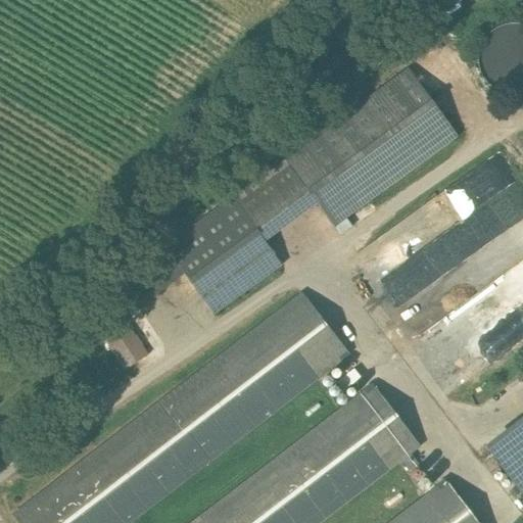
[(334,225),(457,137),(409,69),(286,158),(318,201),(334,225)]
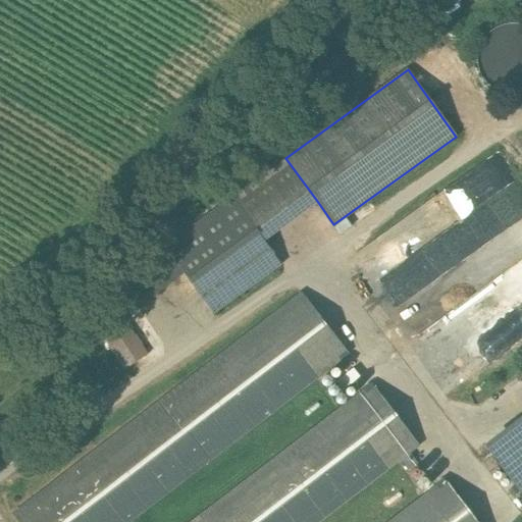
[(461,216),(518,179),(500,151),(441,189),(453,207),(454,206),(461,216)]
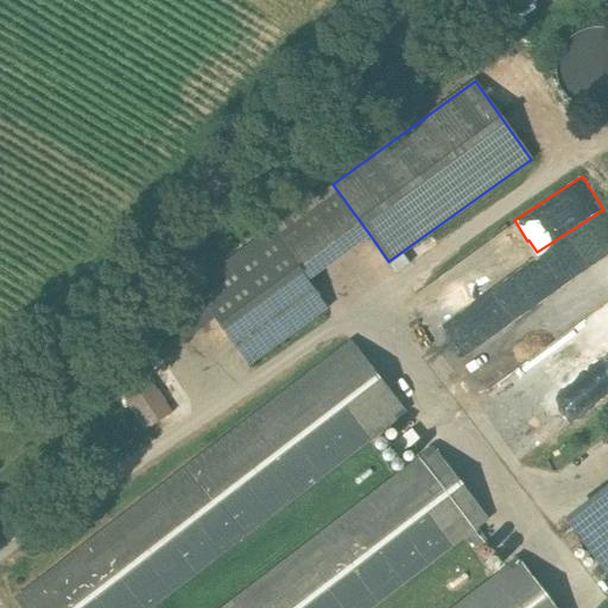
[(369,234),(333,184),(192,285),(214,315),(249,365),(327,309),(305,280),(369,234)]
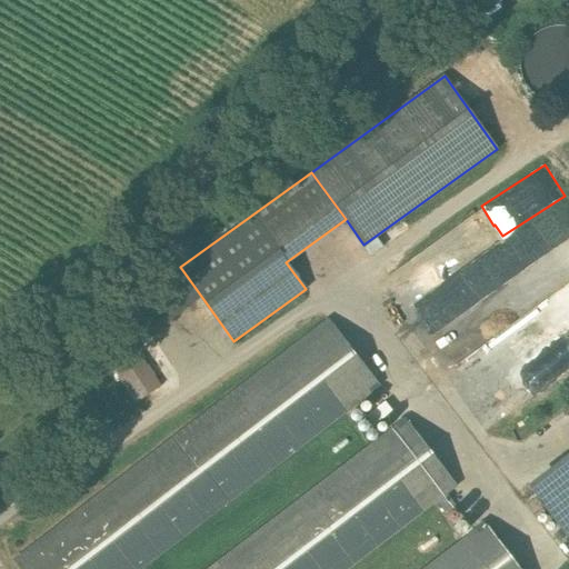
[(568,239),(431,332),(453,365),(475,350),(509,402),(568,361),(568,239)]
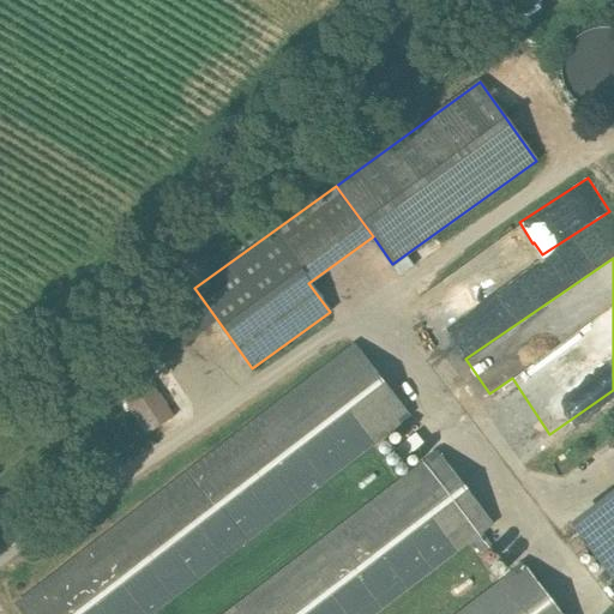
[(161,357),(216,318),(194,288),(139,327),(161,357)]
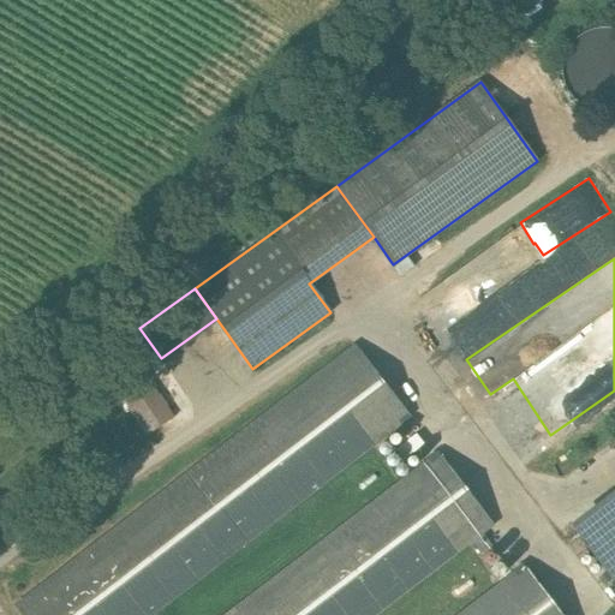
[(163,362),(161,358),(139,328),(96,360),(119,393),(163,362)]
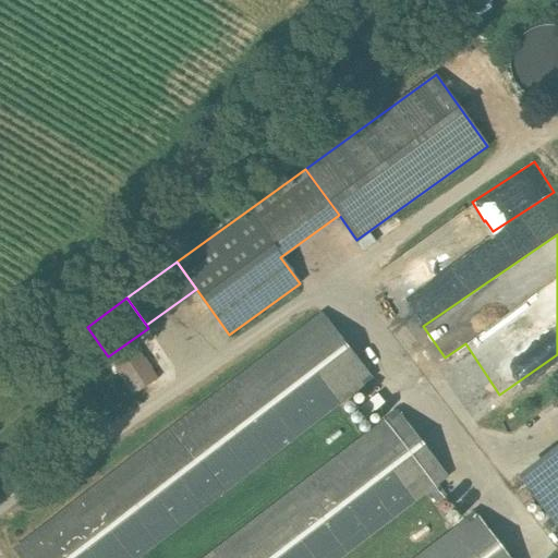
[(135,557),(371,378),(320,314),(15,548),(22,557),(135,557)]
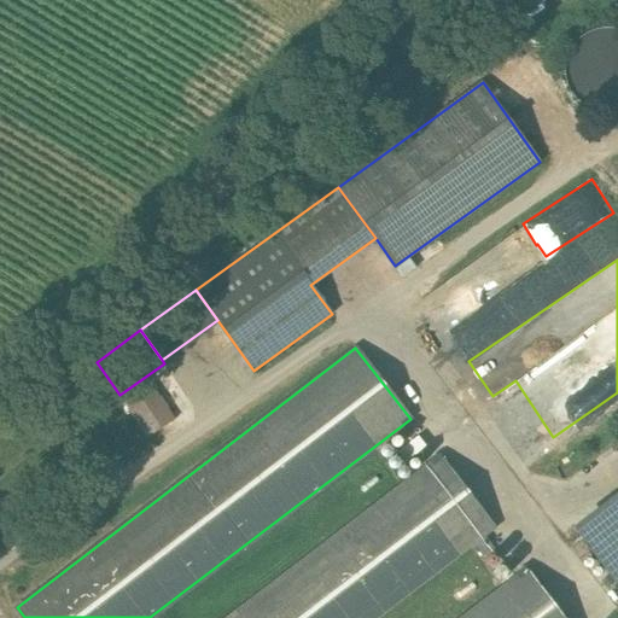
[(170,374),(156,384),(170,408),(185,398),(170,374)]
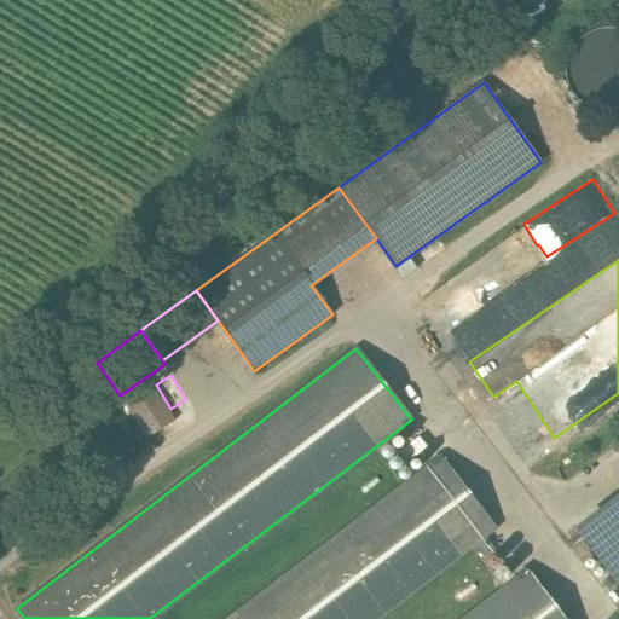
[(127,406),(146,437),(175,418),(156,388),(127,406)]
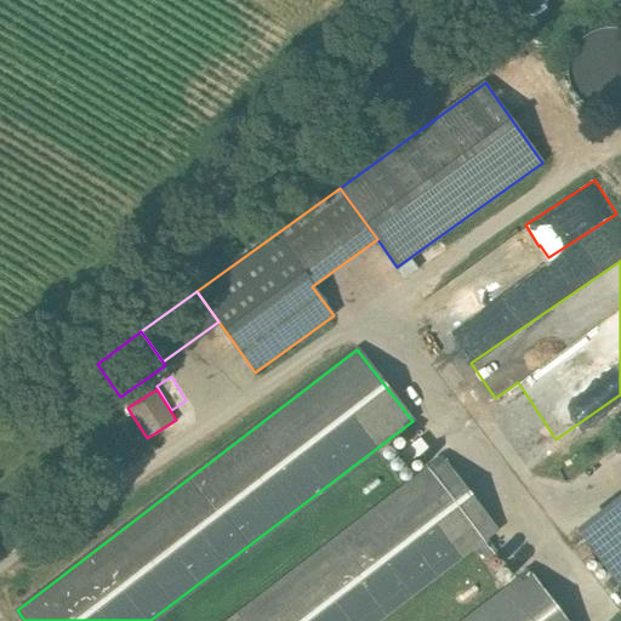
[(377,620),(497,530),(442,459),(229,620),(377,620)]
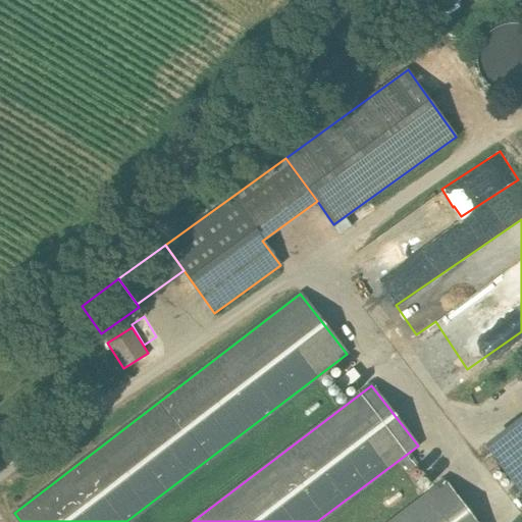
[(521,416),(484,445),(521,493),(521,416)]
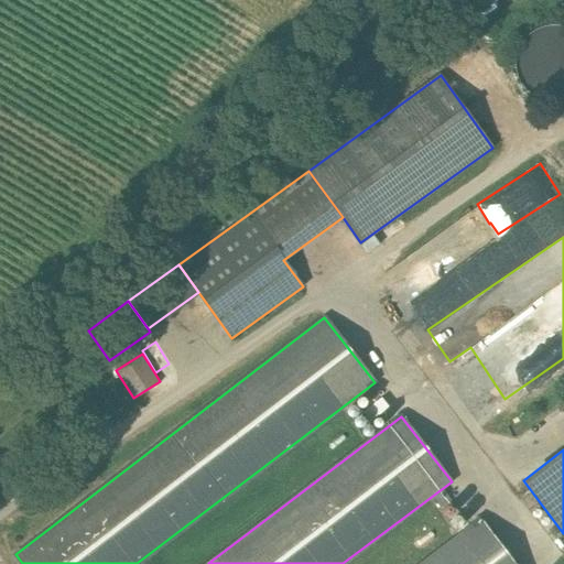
[(511,563),(479,521),(422,563),(511,563)]
